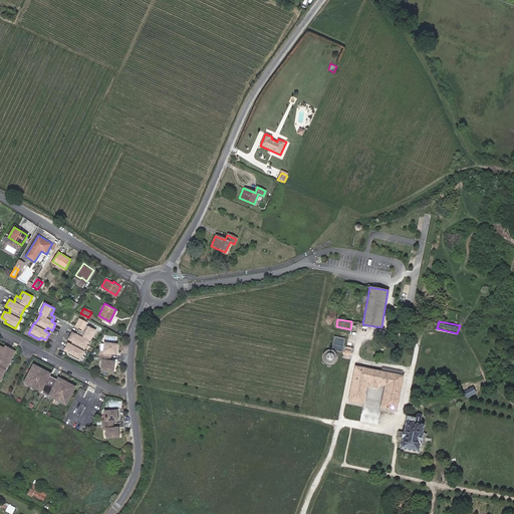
[(95,330),(84,324),(82,329),(83,330),(83,331),(78,329),(76,332),(78,333),(77,334),(72,332),(68,339),(73,341),(72,343),(73,344),(72,345),(68,343),(64,349),(69,352),(68,354),(79,360),(84,349),(83,348),(88,338),(90,339),(95,330)]
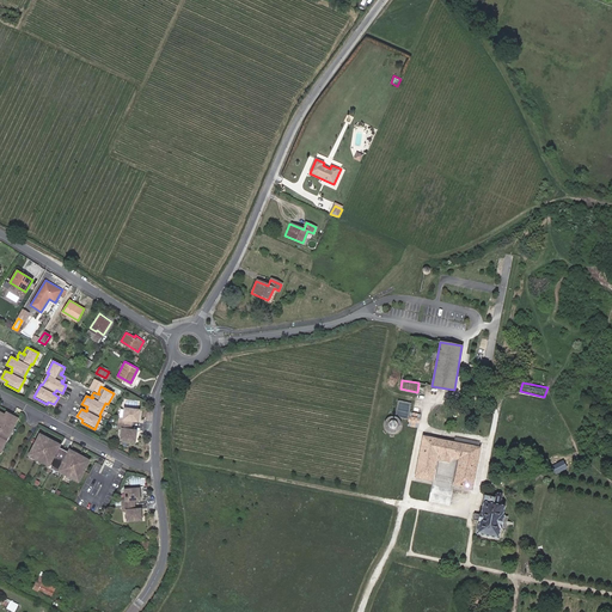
[(398,401),(397,416),(408,417),(410,402),(398,401)]
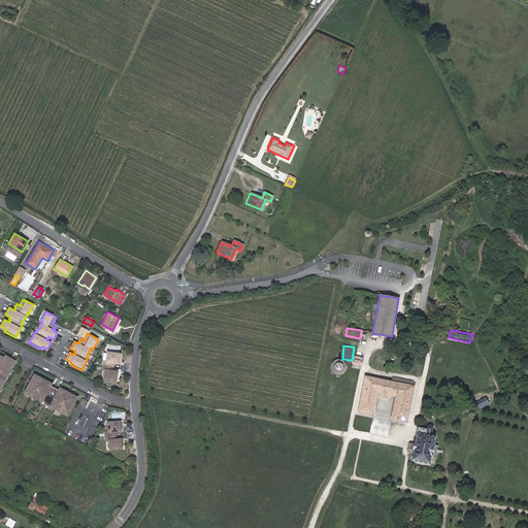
[(119,354),(107,353),(106,362),(103,361),(102,370),(105,370),(104,380),(116,381),(116,378),(117,378),(118,371),(112,370),(113,363),(119,364),(120,357),(119,357),(119,354)]
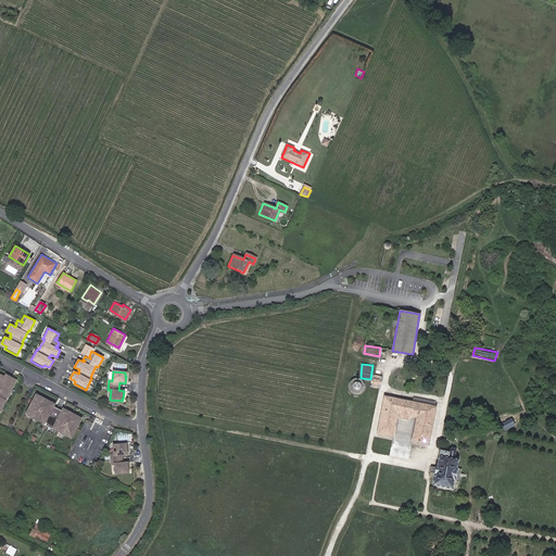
[(8,397),(17,380),(7,375),(5,377),(3,380),(0,378),(0,392),(0,393),(0,408),(3,404),(4,405),(7,401),(5,400),(7,396),(8,397)]
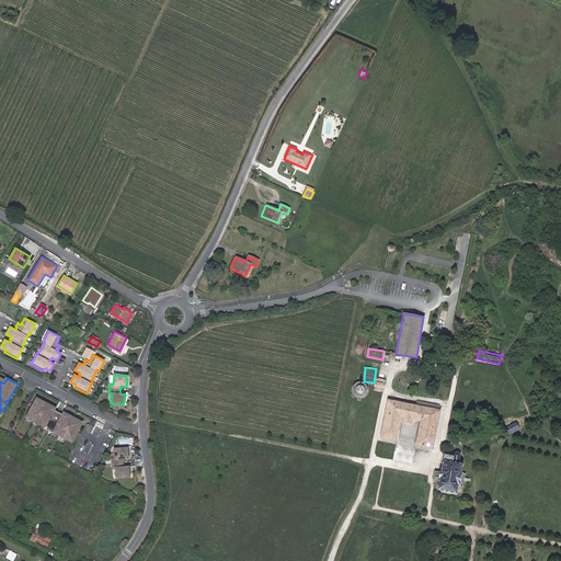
[(386,380),(376,378),(374,390),(384,391),(386,380)]
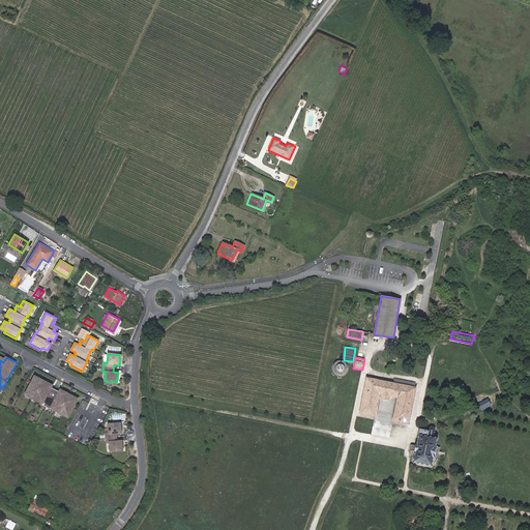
[(336,360),(335,361),(334,361),(333,362),(332,363),(331,365),(331,367),(330,370),(331,370),(331,372),(332,374),(333,375),(335,376),(336,377),(339,378),(341,378),(343,377),(344,376),(346,375),(347,374),(348,372),(348,371),(349,369),(348,366),(348,364),(347,363),(345,361),(344,360),(342,360),(341,360),(340,360),(339,360),(336,360)]
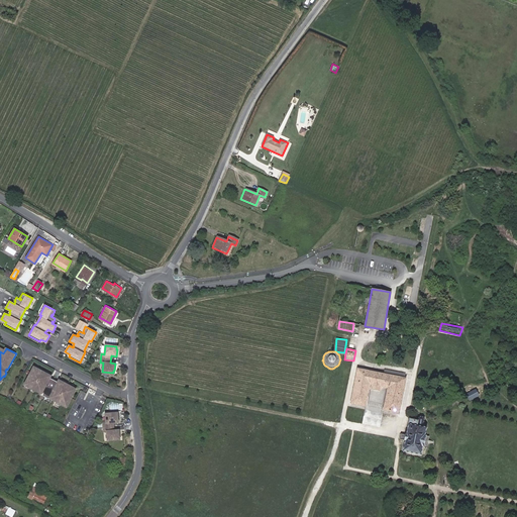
[(53,387),(54,385),(56,381),(50,378),(52,376),(39,370),(39,371),(33,368),(25,384),(31,387),(30,388),(41,393),(42,392),(50,397),(49,398),(61,403),(62,403),(68,405),(76,390),(71,387),(71,386),(59,380),(55,388),(53,387)]
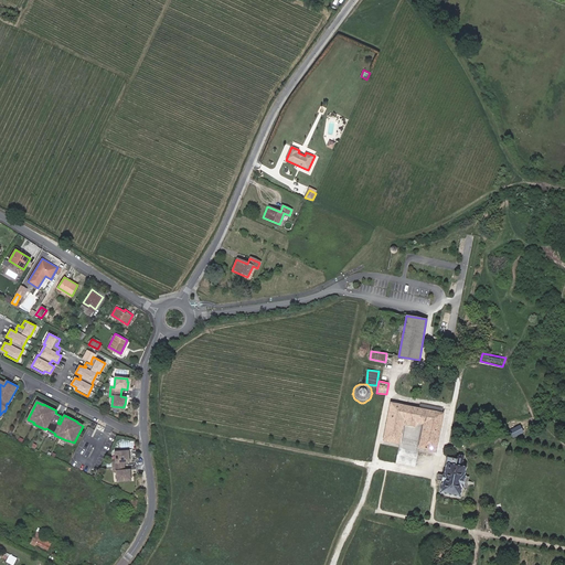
[(443,426),(444,419),(445,413),(392,403),(384,440),(402,444),(404,432),(402,432),(404,418),(408,419),(418,422),(425,423),(443,426)]
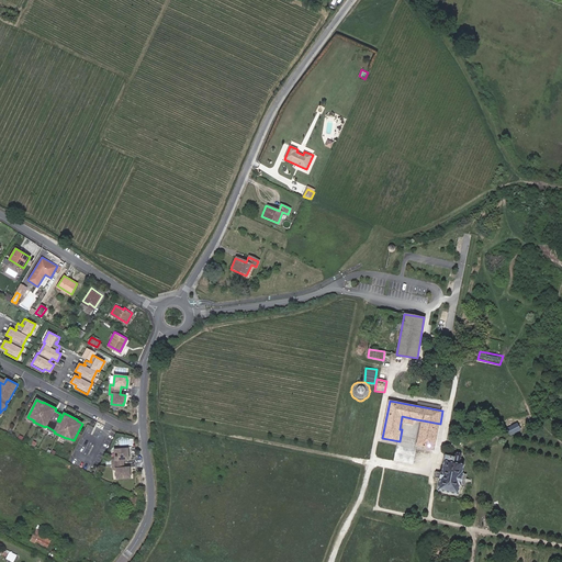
[(418,446),(435,449),(440,424),(423,420),(418,446)]
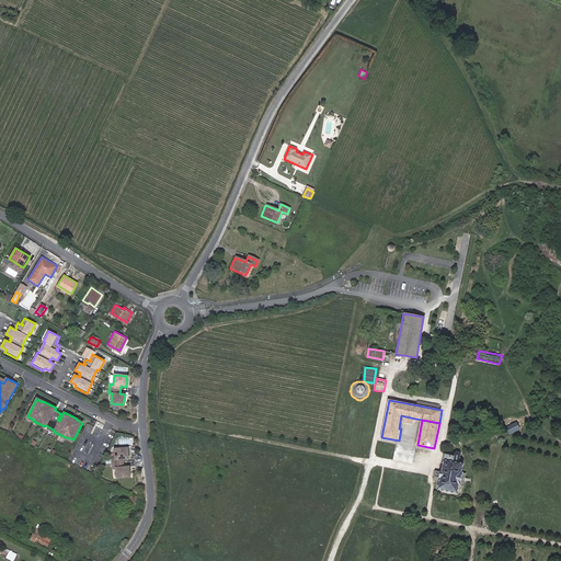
[(505,427),(510,435),(521,428),(516,422),(505,427)]
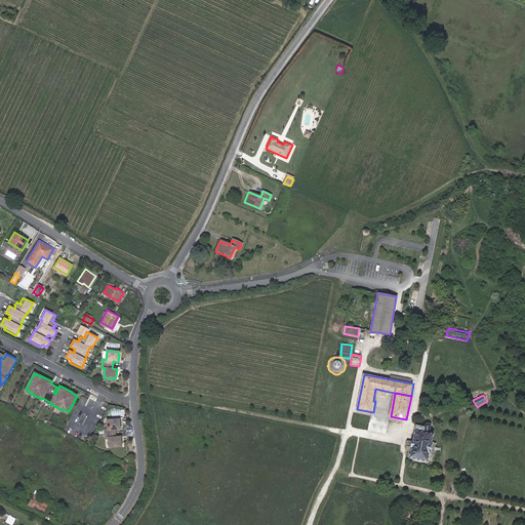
[(118,419),(107,420),(108,430),(105,430),(106,438),(109,438),(110,447),(121,446),(120,444),(122,444),(121,437),(116,437),(115,430),(120,429),(120,422),(119,422),(118,419)]
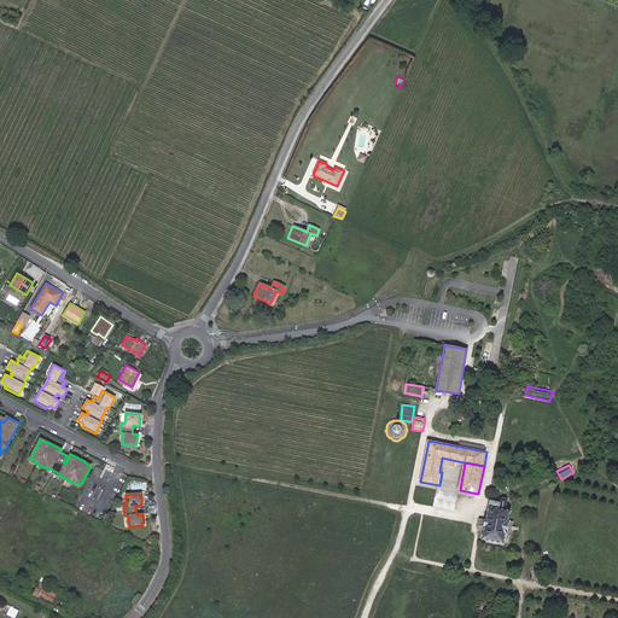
[(500,501),(490,500),(487,519),(479,518),(478,525),(485,526),(483,540),(505,544),(507,534),(513,535),(516,520),(509,519),(512,508),(508,508),(509,501),(508,497),(502,496),(501,496),(500,501)]
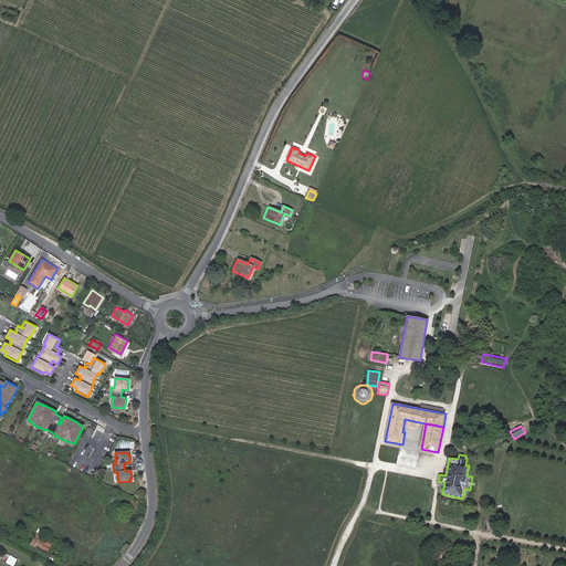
[(115,489),(101,481),(98,486),(113,493),(113,492),(115,489)]
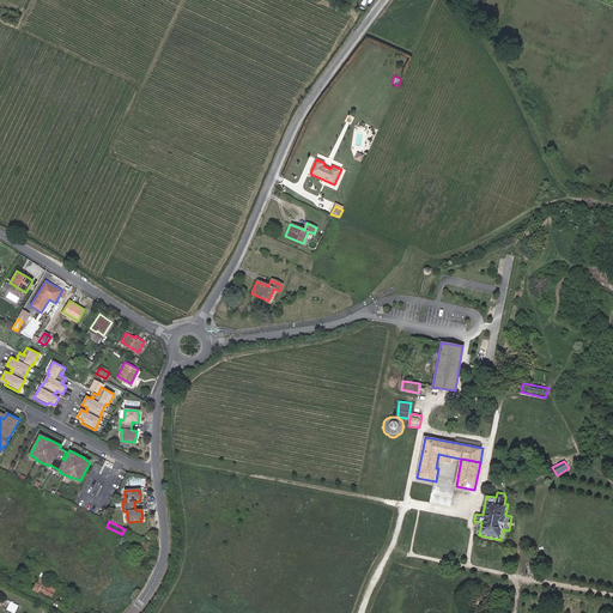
[(122,533),(122,534),(120,539),(116,538),(114,545),(123,548),(128,535),(122,533)]
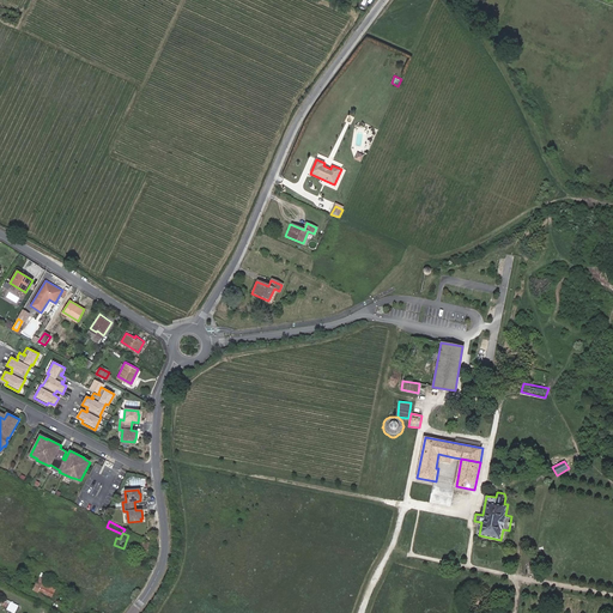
[(145,557),(151,544),(146,542),(143,548),(139,547),(137,553),(145,557)]
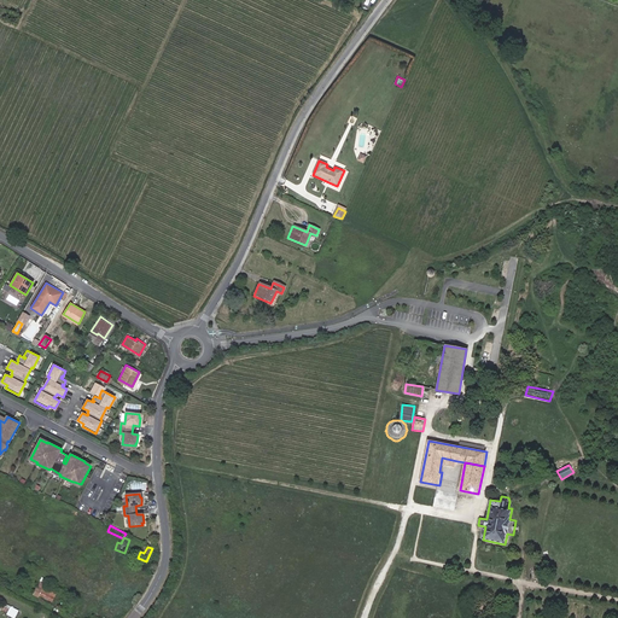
[(42,581),(34,598),(38,599),(39,596),(52,602),(56,596),(42,590),(46,582),(42,581)]
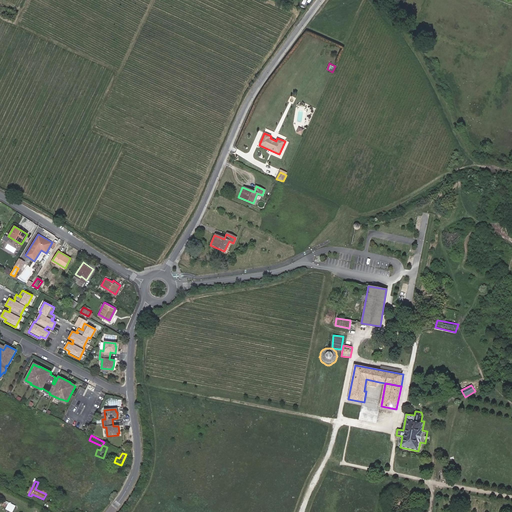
[(2,499),(0,502),(0,505),(5,508),(8,502),(2,499)]
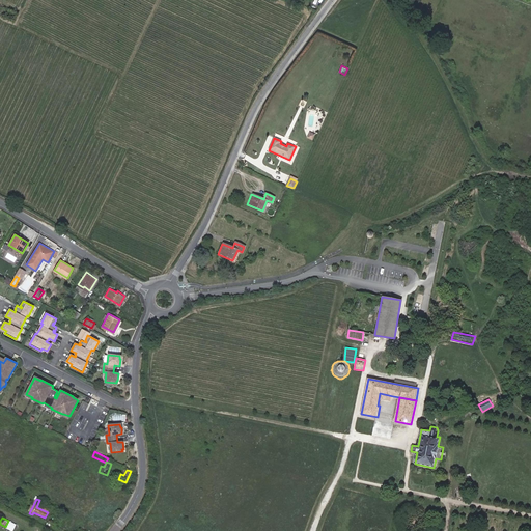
[(11,530),(16,525),(9,522),(6,528),(11,530)]
